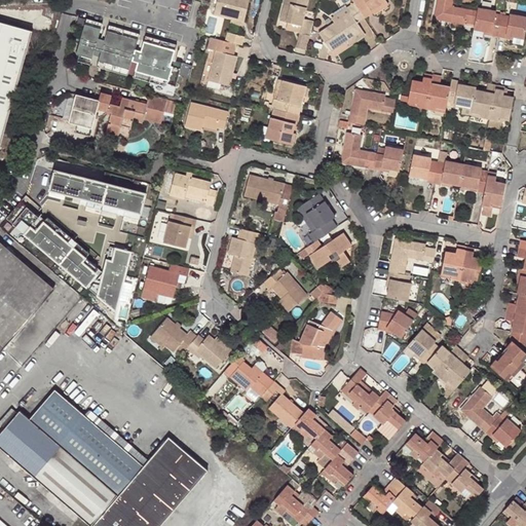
[(217,0),(214,13),(231,17),(245,21),(249,0),(217,0)]
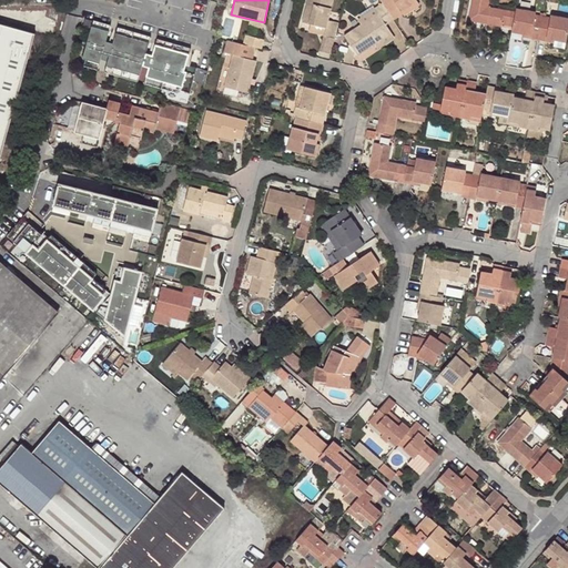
[(324,36),(335,38),(338,22),(327,19),(332,0),(307,0),(303,21),(311,23),(325,28),(324,34),(324,36)]
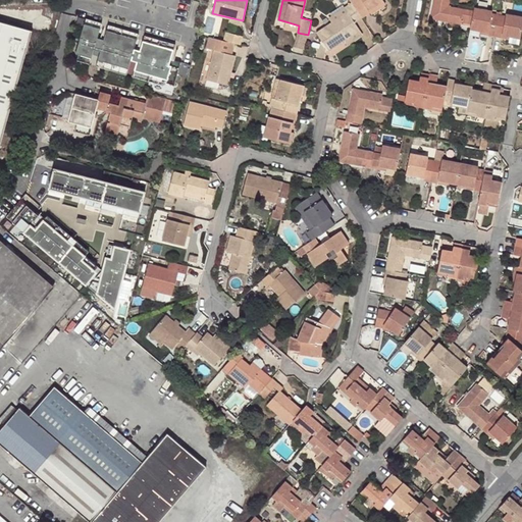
[(350,0),(352,2),(362,17),(370,11),(369,9),(383,0),(350,0)]
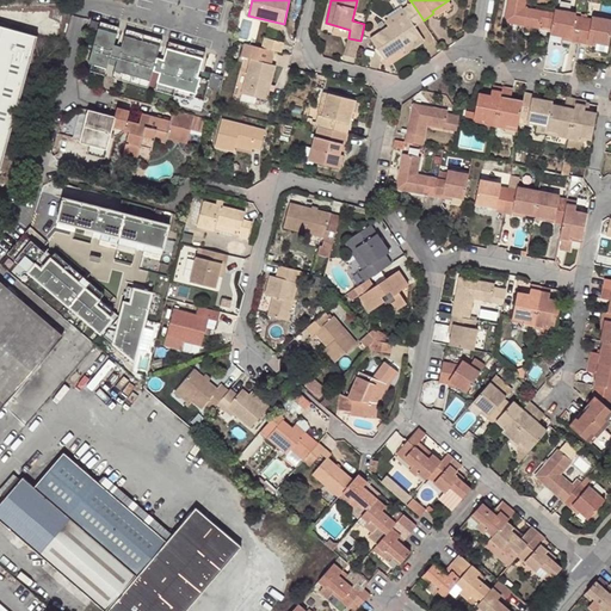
[(449,0),(432,11),(433,13),(434,16),(451,4),(449,0)]
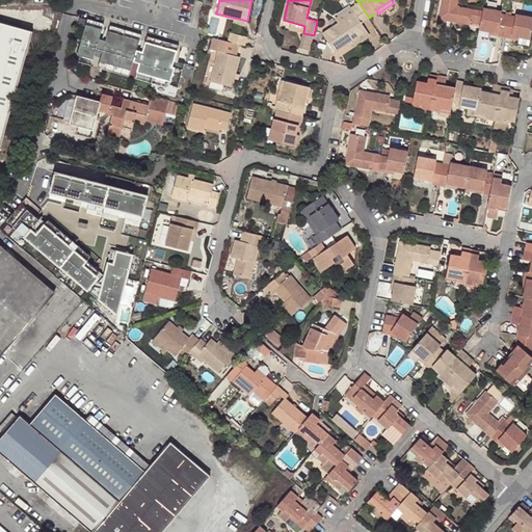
[(457,6),(458,0),(442,0),(439,19),(470,25),(470,22),(473,9),(457,6)]
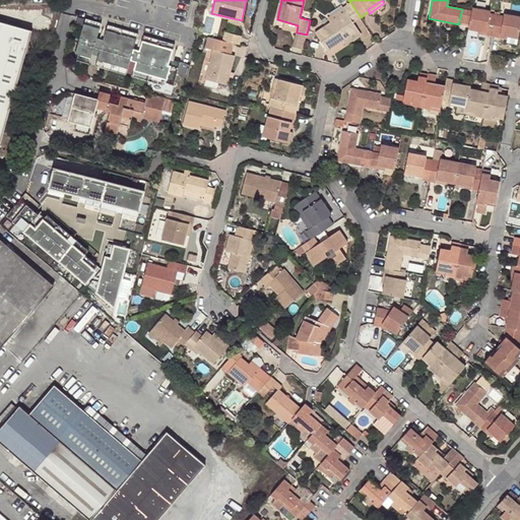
[(361,17),(350,2),(343,7),(346,11),(331,21),(316,31),(328,50),(343,40),(359,29),(353,21),(361,17)]
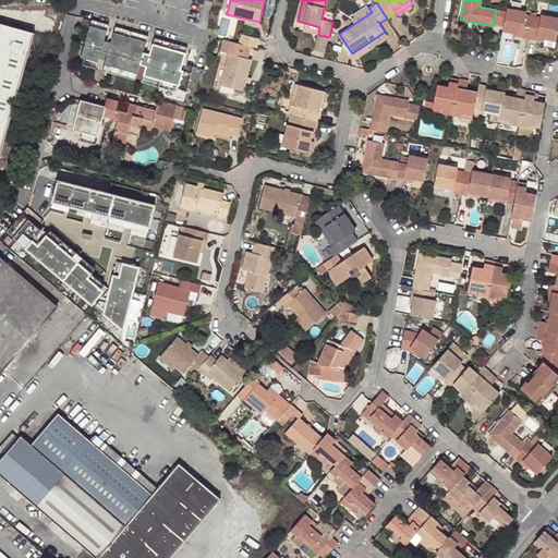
[(372,12),(368,8),(352,19),(355,23),(372,12)]
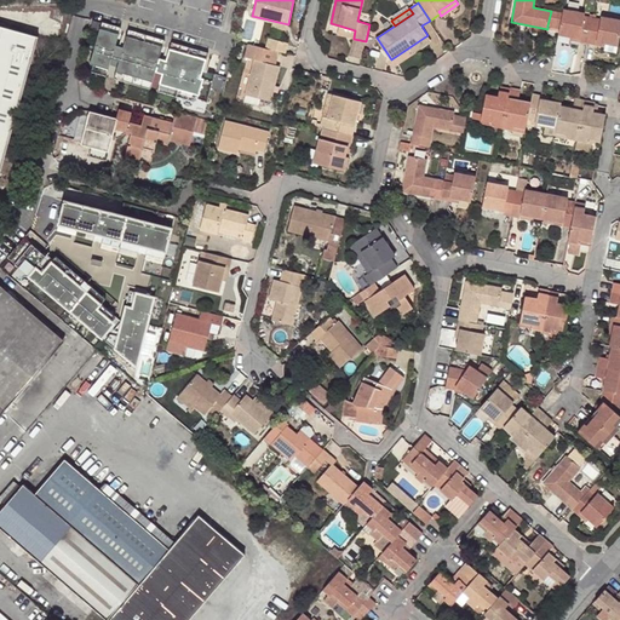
[(585,13),(563,9),(563,10),(562,13),(560,28),(558,34),(580,39),(579,42),(587,44),(592,18),(584,17),(585,13)]
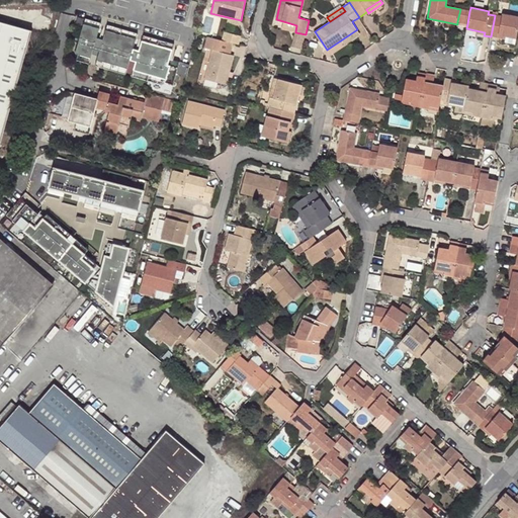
[(457,21),(467,23),(469,11),(460,9),(457,21)]
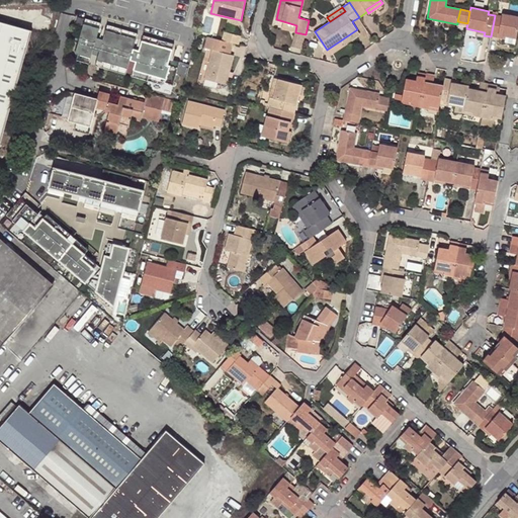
[(85,20),(101,25),(102,20),(87,14),(85,20)]
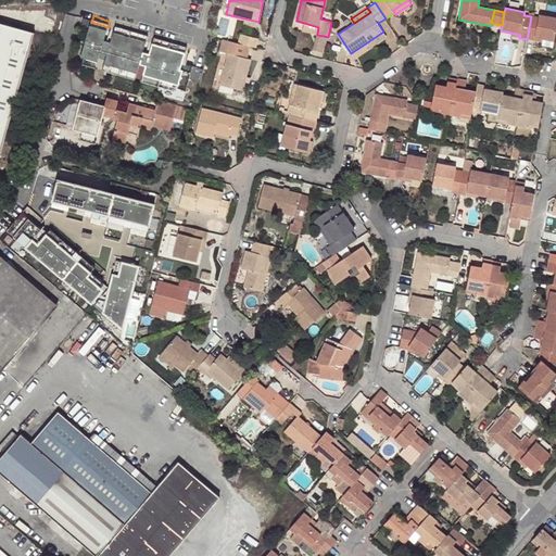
[(539,17),(531,16),(527,39),(534,40),(535,38),(554,41),(555,32),(555,17),(539,15),(539,17)]
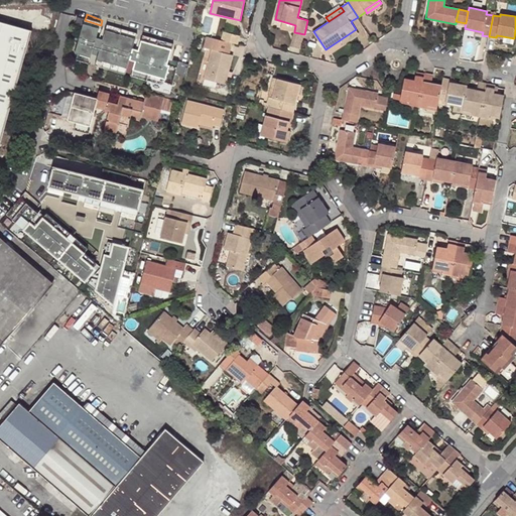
[(0,144),(32,29),(0,20),(0,144)]
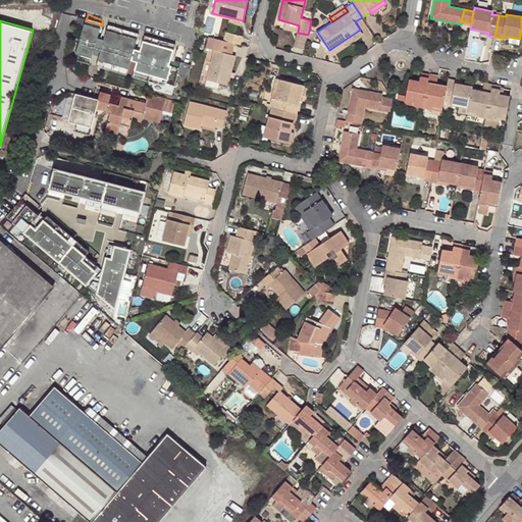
[(102,25),(86,20),(76,50),(79,50),(92,55),(95,47),(98,35),(102,25)]
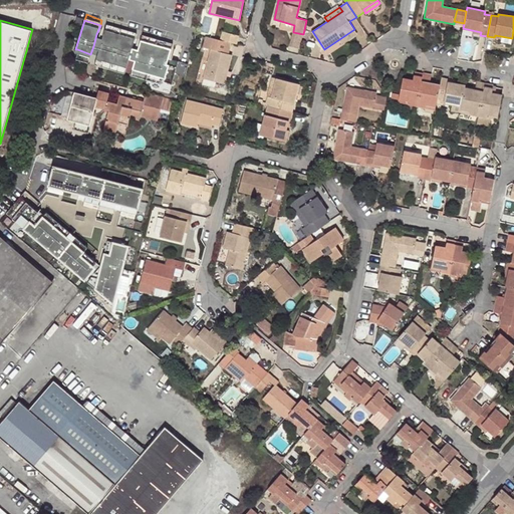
[(281,21),(280,27),(293,31),(294,25),(281,21)]
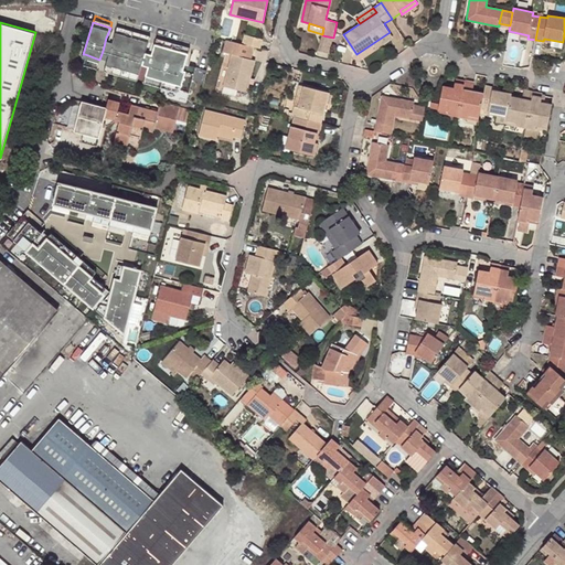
[(118,24),(117,30),(149,41),(151,35),(118,24)]
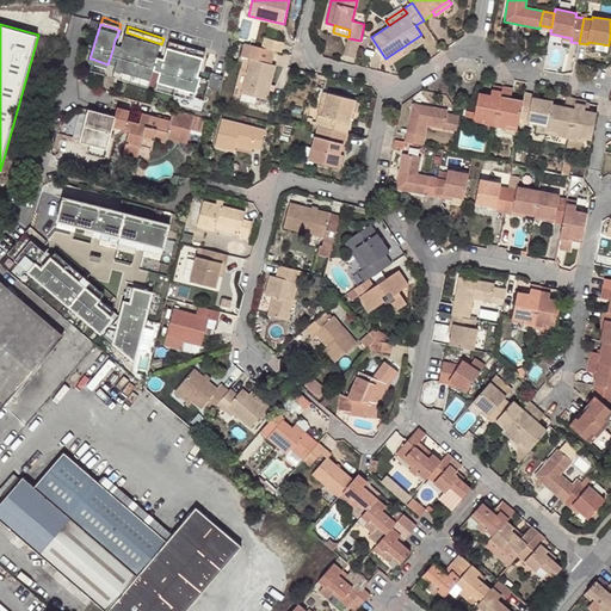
[(161,44),(127,32),(123,43),(118,57),(115,67),(149,79),(153,69),(158,56),(161,44)]
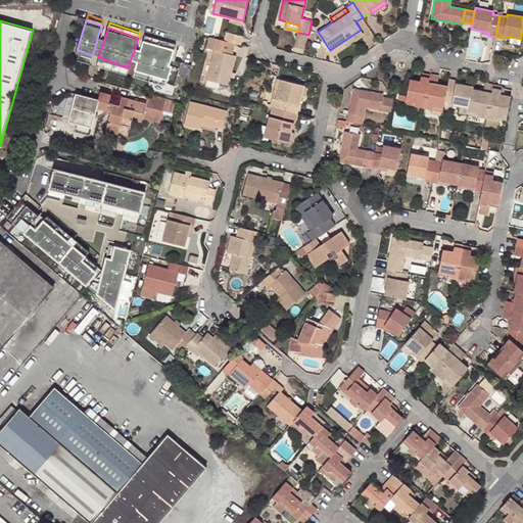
[(348,44),(364,34),(361,30),(345,40),(348,44)]
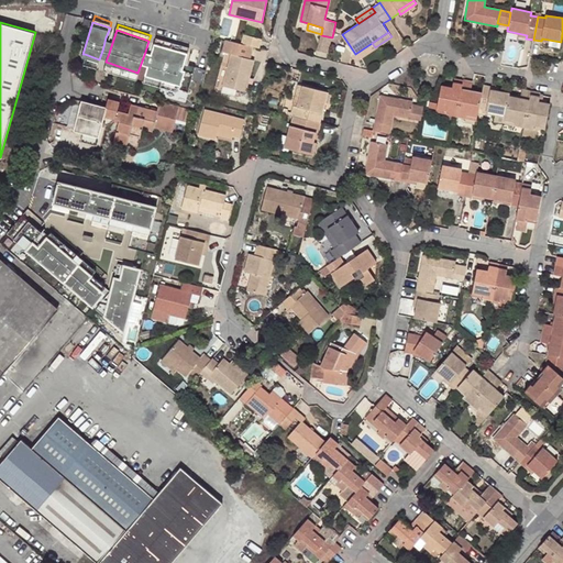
[(242,44),(253,46),(258,47),(261,39),(244,34),(242,44)]
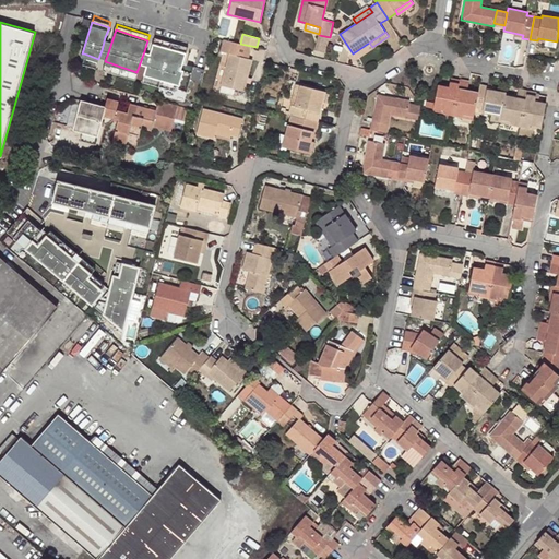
[(330,37),(319,35),(314,48),(325,51),(330,37)]
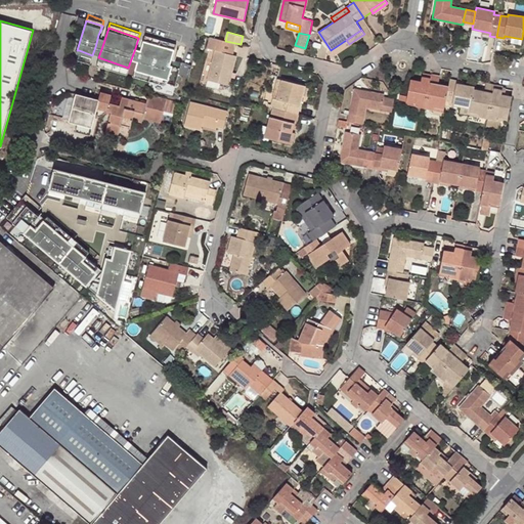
[(146,34),(144,40),(175,50),(177,45),(146,34)]
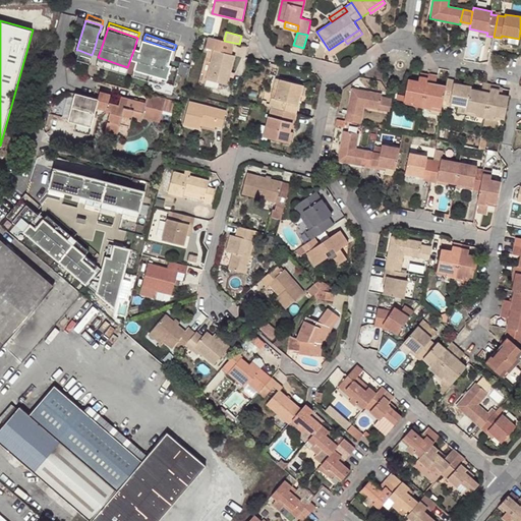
[(95,47),(101,49),(105,37),(98,35),(95,47)]
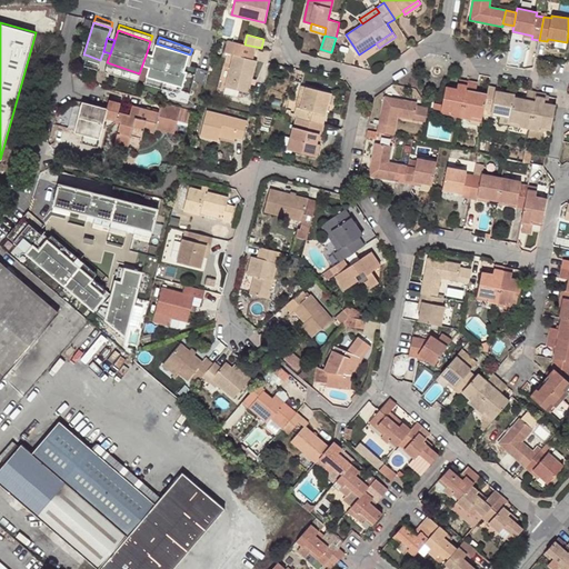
[(566,49),(567,42),(548,39),(547,41),(555,43),(555,47),(566,49)]
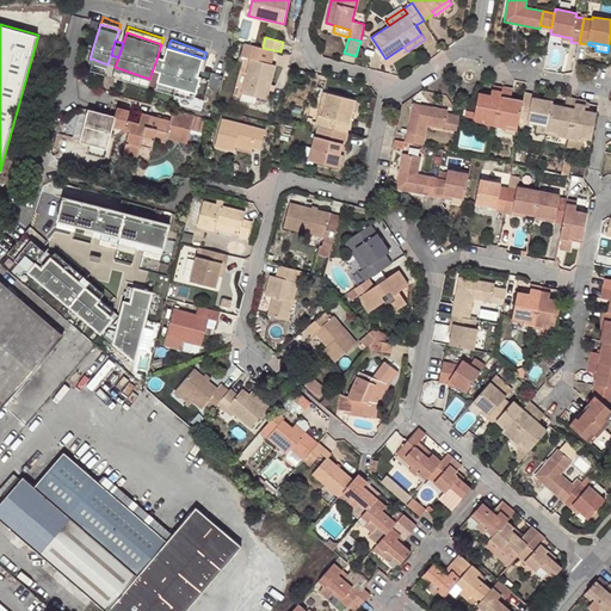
[(271,63),(275,50),(263,48),(245,43),(241,55),(251,57),(247,71),(241,92),(257,96),(267,99),(276,65),(271,63)]
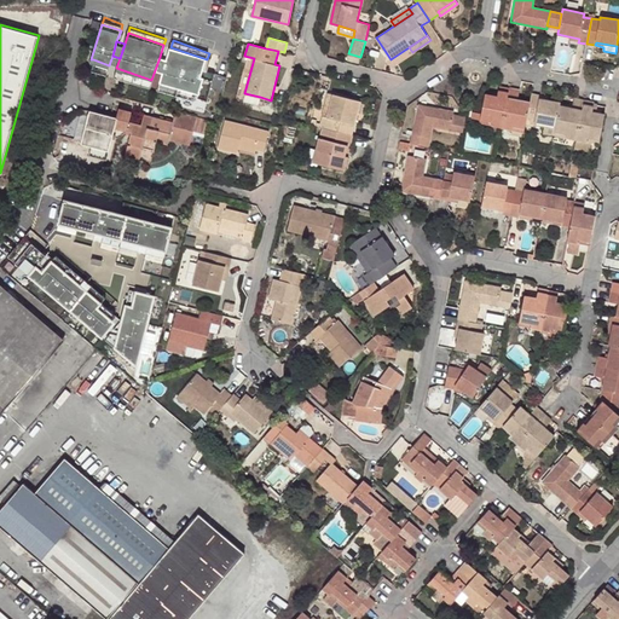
[(207,59),(171,47),(167,58),(162,71),(158,82),(177,88),(174,96),(192,102),(195,94),(197,96),(196,98),(206,102),(214,74),(203,70),(207,59)]
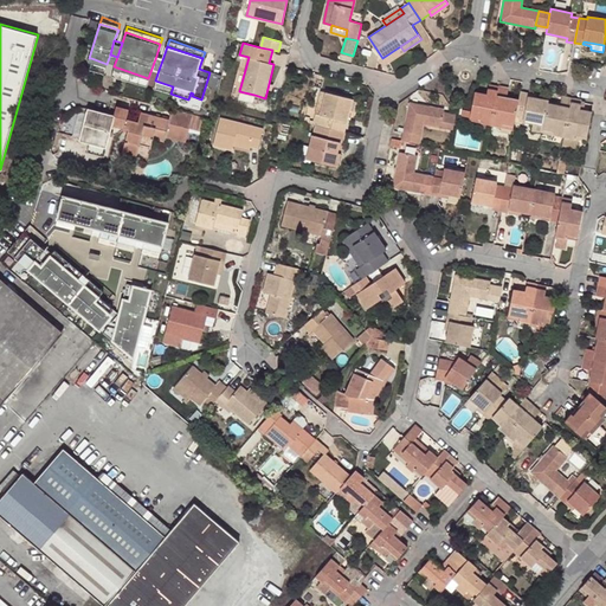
[(163,57),(156,56),(152,69),(159,70),(163,57)]
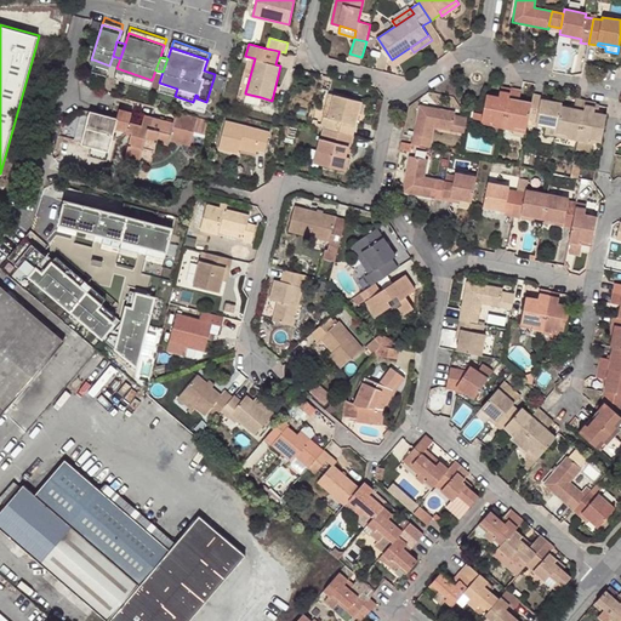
[(109,66),(93,60),(91,67),(107,73),(109,66)]
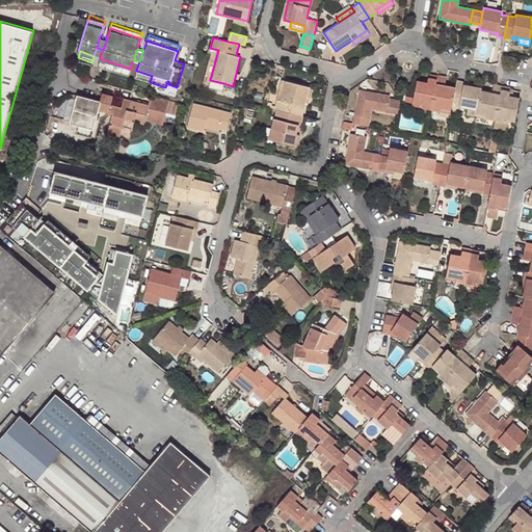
[(130,69),(100,58),(98,64),(128,75),(130,69)]
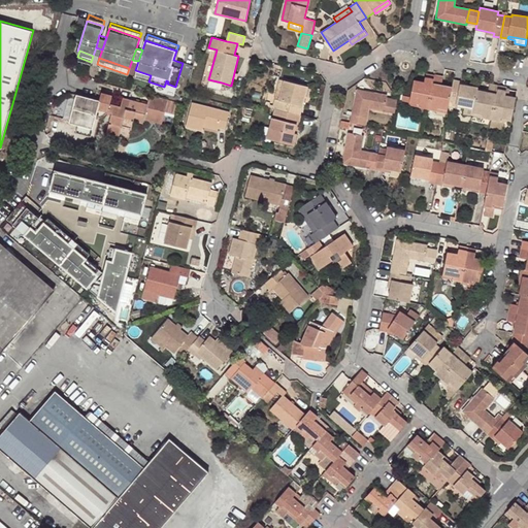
[(151,75),(135,70),(133,76),(149,81),(151,75)]
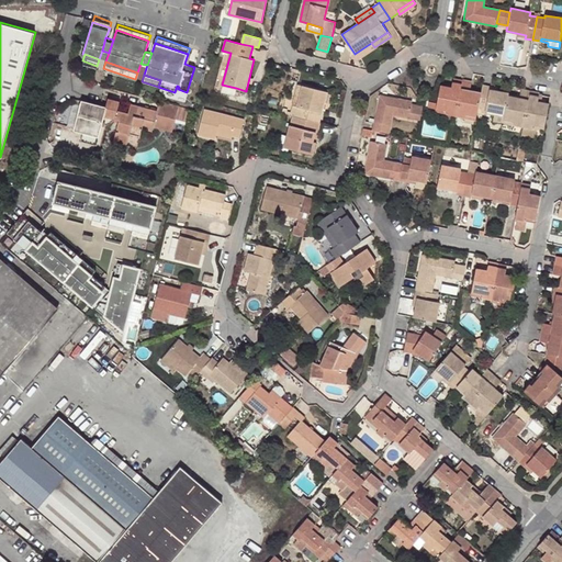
[(451,88),(440,85),(437,101),(436,108),(447,110),(446,114),(456,115),(462,80),(453,78),(451,88)]
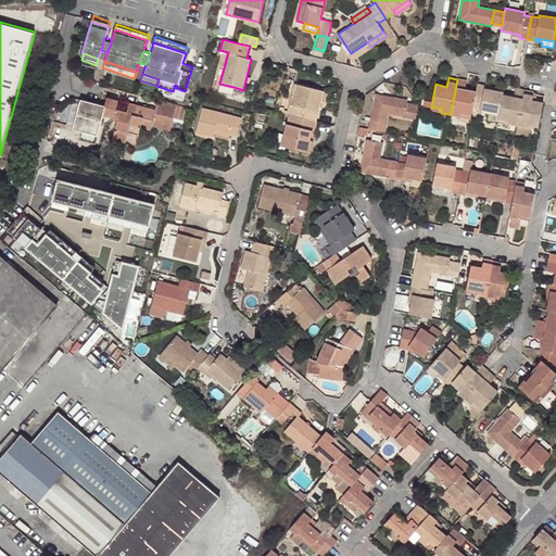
[(460,113),(471,115),(472,108),(476,92),(465,90),(466,81),(457,79),(451,114),(459,116),(460,113)]
